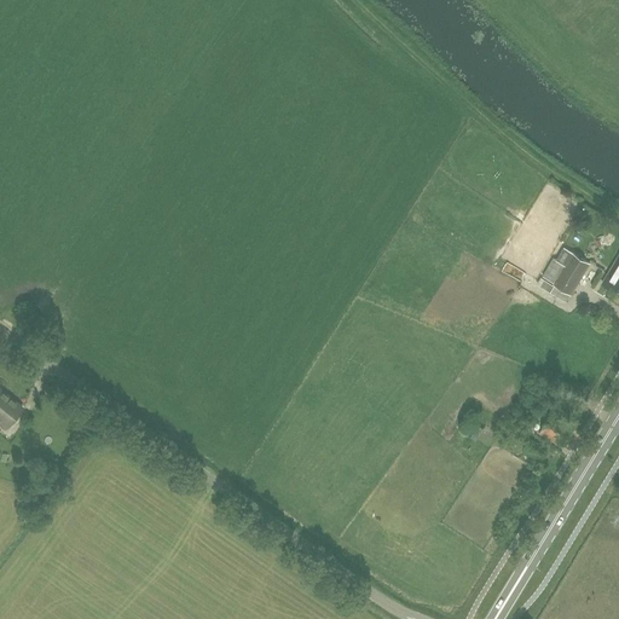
[(618,229),(611,225),(605,235),(618,243),(618,229)]
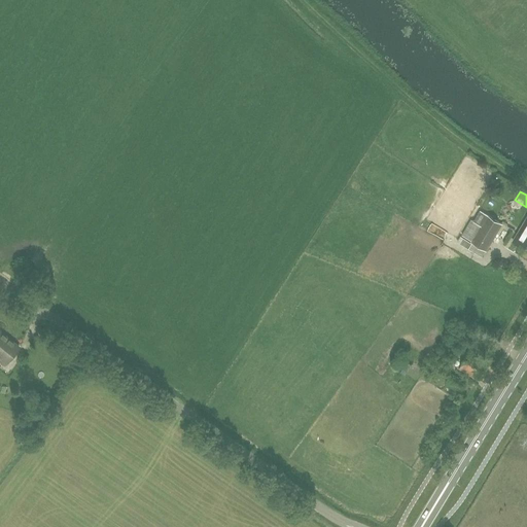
[(472,243),(468,249),(482,257),(501,224),(480,211),(473,221),(471,220),(462,236),(472,242),(471,243),(472,243)]
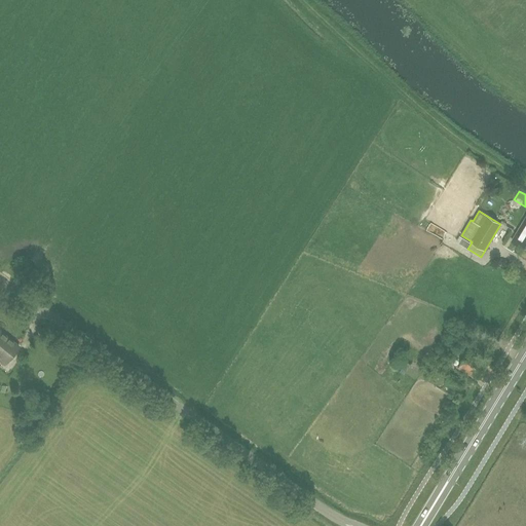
[(525,224),(523,223),(517,234),(512,241),(525,249),(525,247),(525,224)]
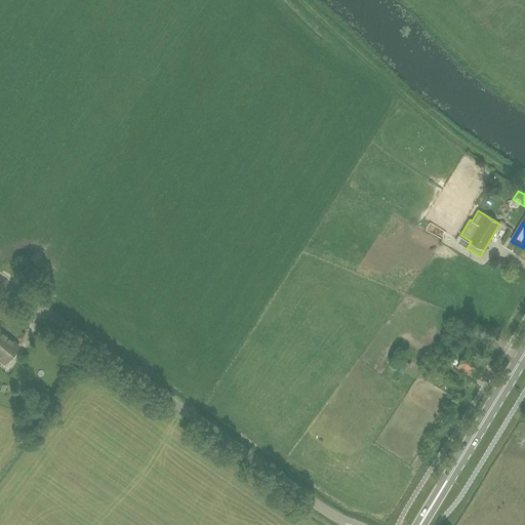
[(8,336),(0,346),(0,357),(0,358),(0,360),(4,364),(18,346),(8,336)]
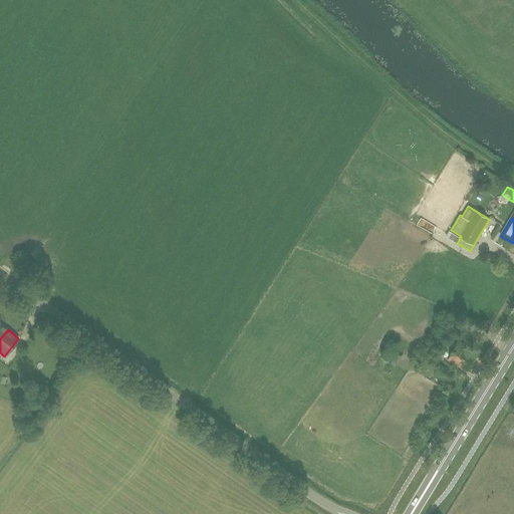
[(476,353),(458,343),(448,359),(466,370),(476,353)]
